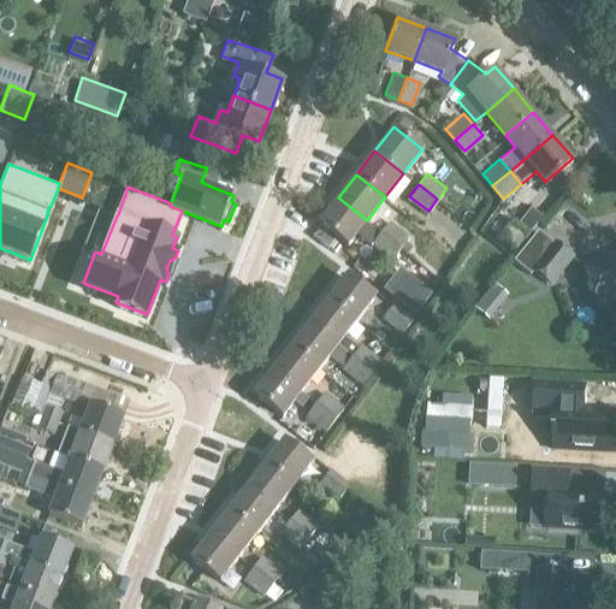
[(338,197),(320,222),(349,244),(359,231),(372,241),(380,230),(368,219),(367,220),(338,197)]
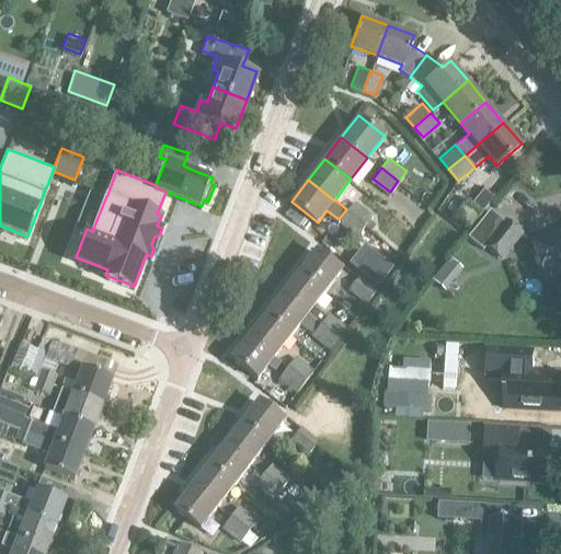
[(484,186),(470,203),(480,211),(494,194),(484,186)]
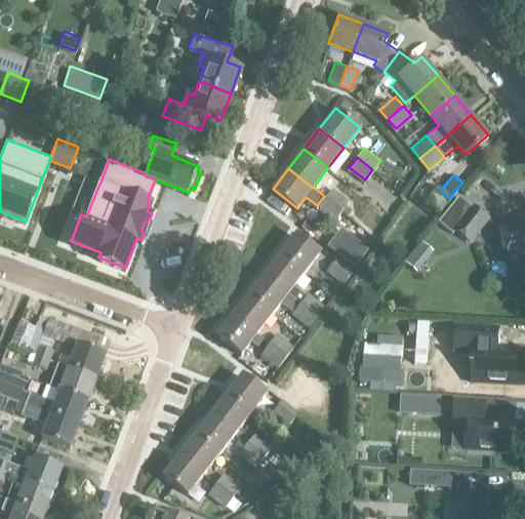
[(332,186),(324,196),(341,209),(350,199),(332,186)]
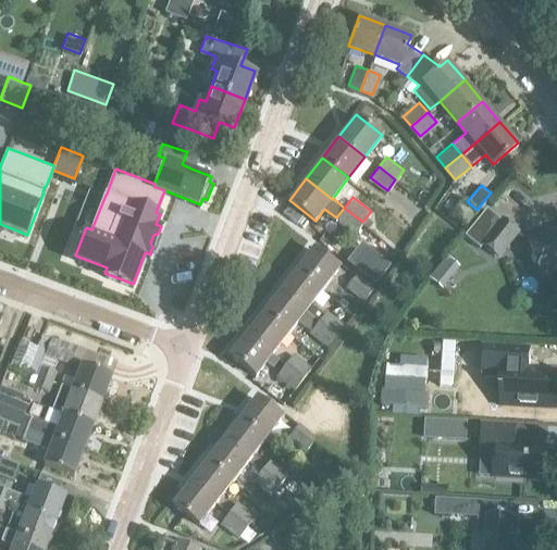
[(502,215),(487,204),(466,232),(481,245),(484,241),(482,239),(502,215)]
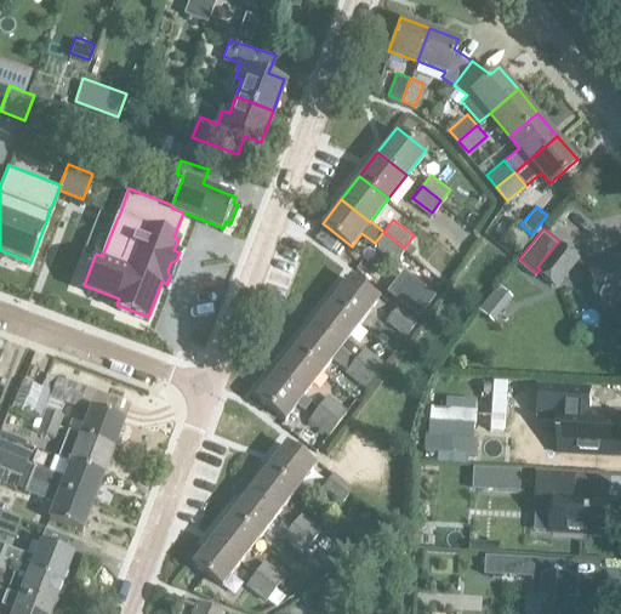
[(375,243),(374,244),(394,260),(404,248),(383,232),(375,243)]
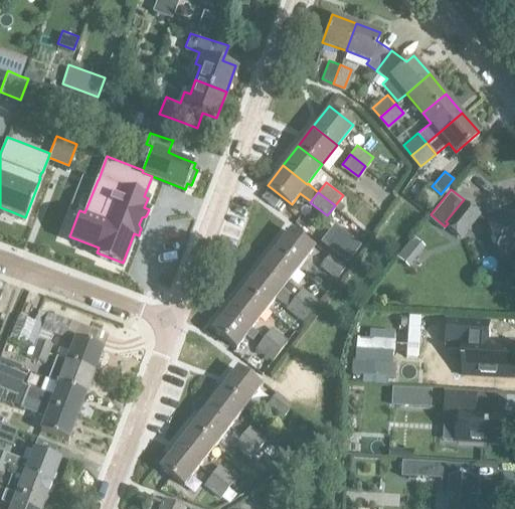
[(446,221),(448,223),(460,233),(478,211),(464,199),(446,221)]
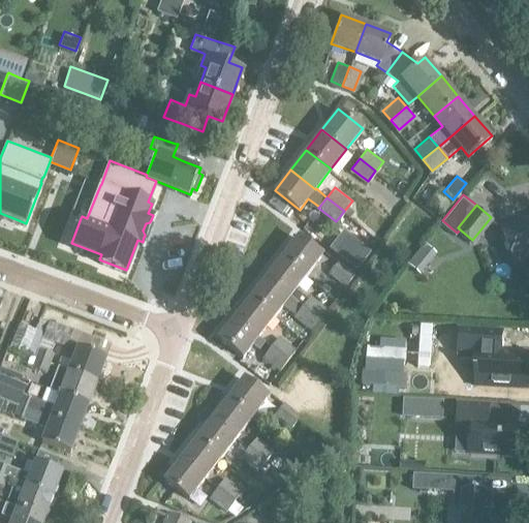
[(528,217),(502,227),(511,255),(528,249),(528,217)]
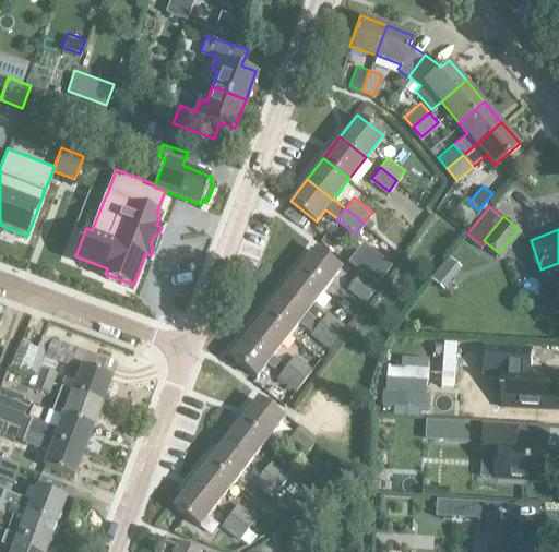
[(392,263),(363,240),(348,259),(378,282),(392,263)]
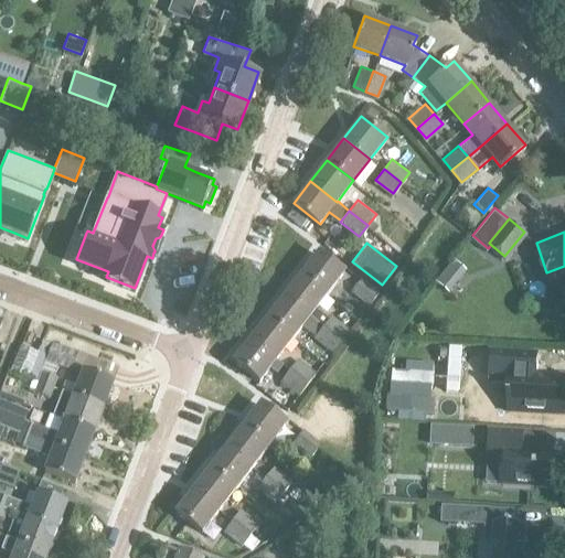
[(34,270),(38,256),(22,251),(19,266),(34,270)]
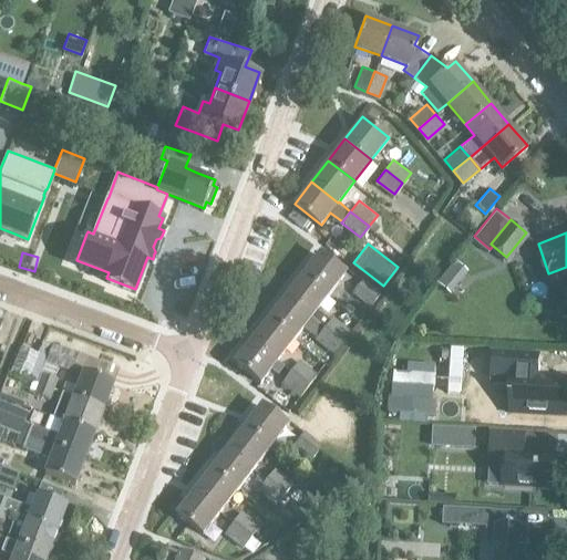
[(319,252),(302,273),(328,294),(346,272),(319,252)]
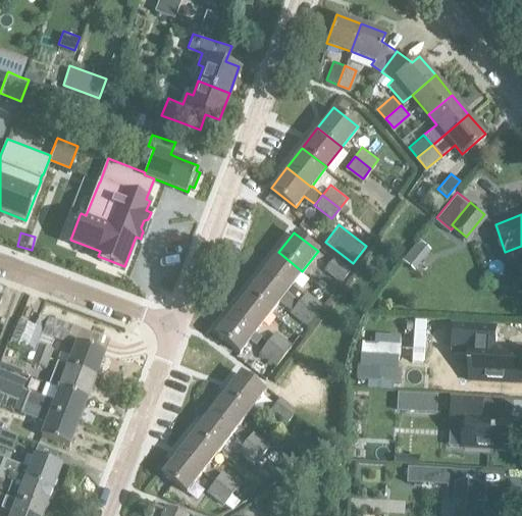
[(302,271),(278,252),(262,272),(298,300),(305,292),(293,282),(302,271)]
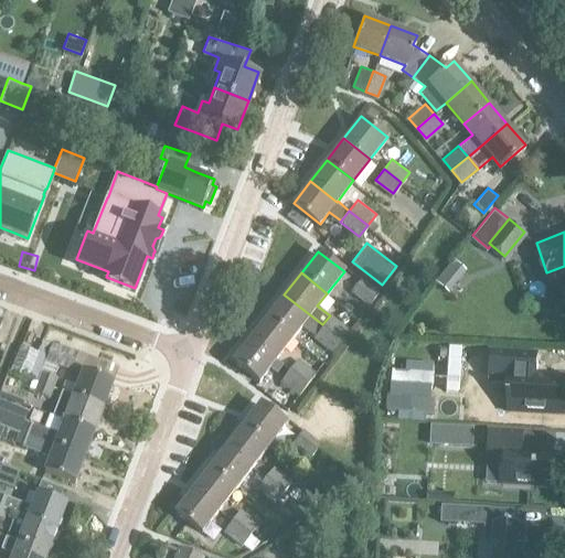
[(360,276),(354,282),(351,288),(370,302),(379,290),(360,276)]
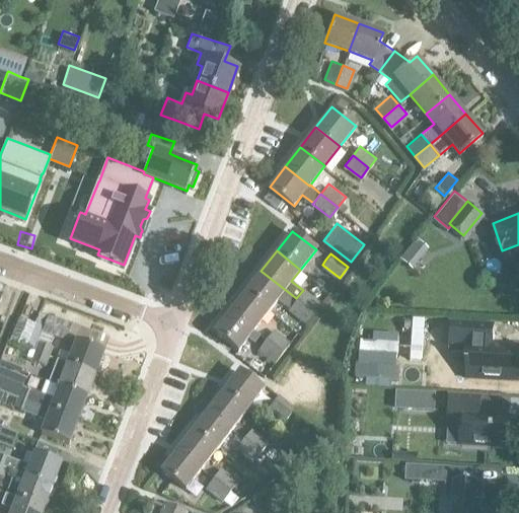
[(296,298),(261,271),(245,290),(270,309),(279,297),(290,306),(296,298)]
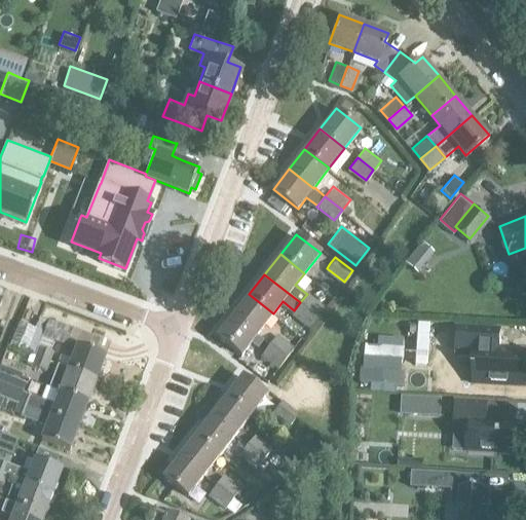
[(307,294),(300,302),(316,316),(324,305),(308,293),(307,294)]
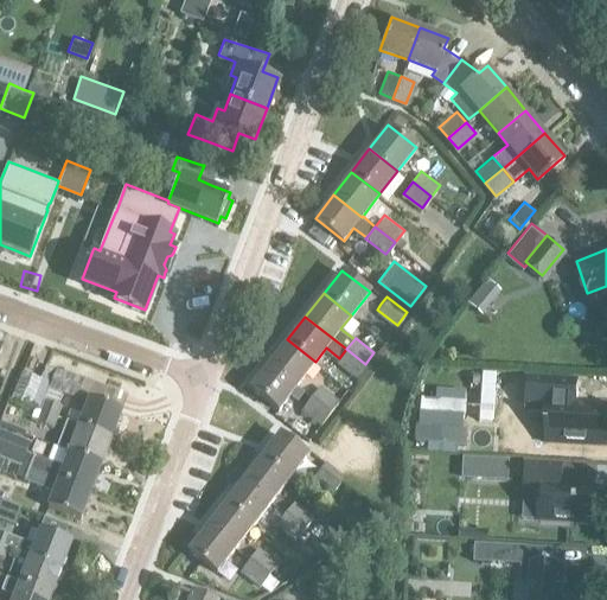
[(315,362),(287,339),(269,363),(296,384),(315,362)]
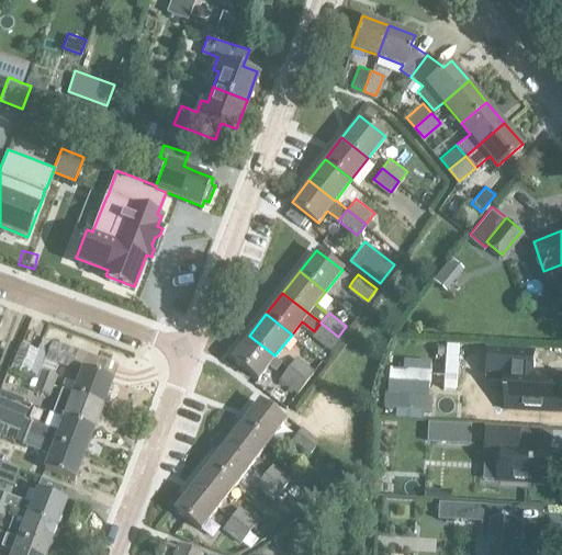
[(321,323),(314,331),(313,333),(330,347),(338,337),(321,323)]
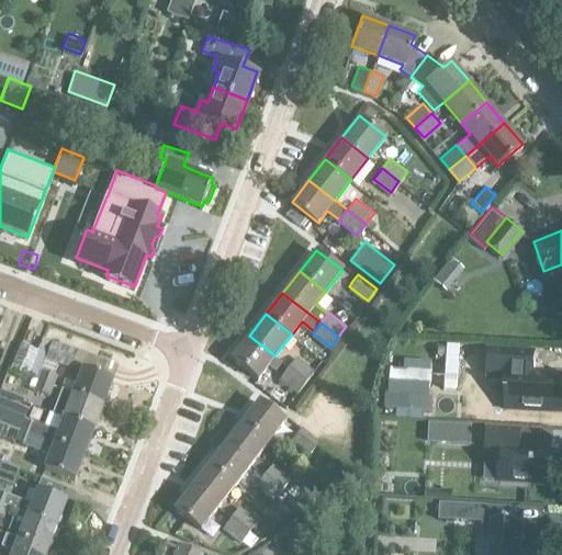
[(37,348),(36,352),(38,353),(45,355),(45,354),(52,338),(43,335),(37,348)]
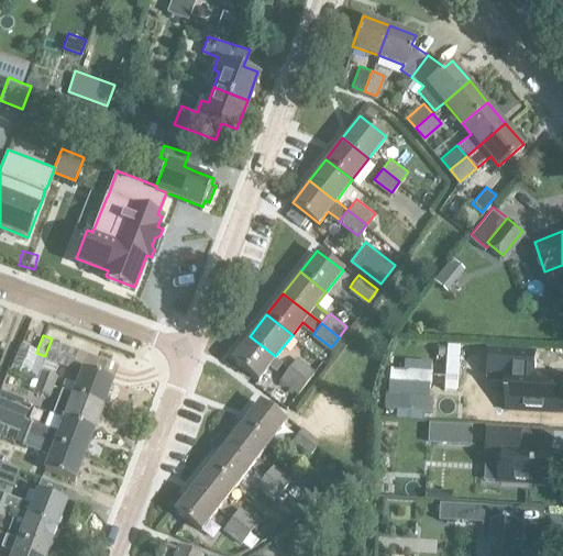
[(275,356),(250,336),(232,357),(258,378),(269,364),(276,369),(283,362),(275,356)]
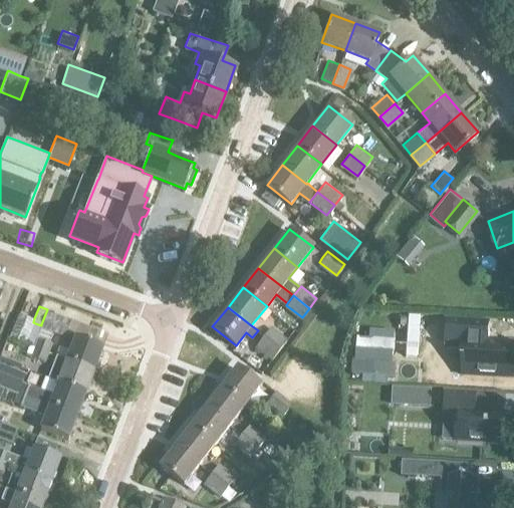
[(47,309),(41,324),(52,328),(65,333),(66,330),(70,317),(47,309)]
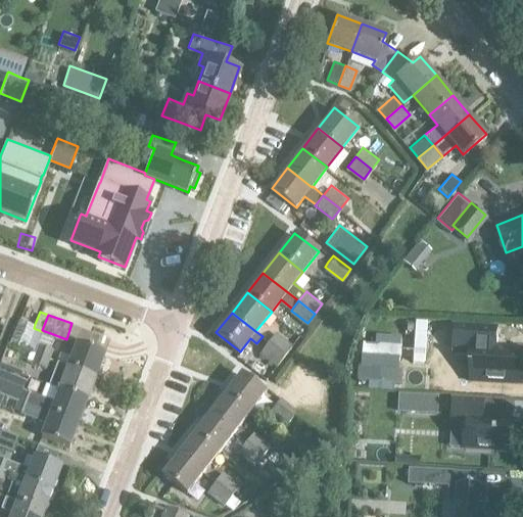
[(34,328),(35,324),(19,318),(10,341),(18,344),(26,347),(34,328)]
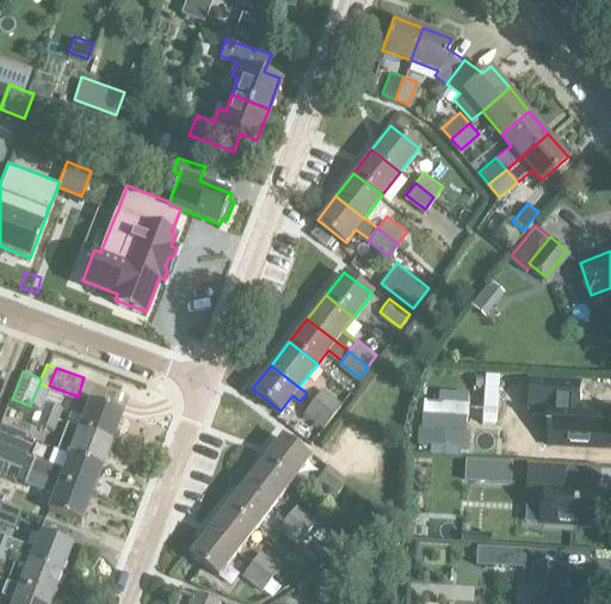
[(529,376),(528,399),(530,399),(532,399),(532,407),(551,408),(550,435),(549,439),(549,441),(610,444),(610,404),(581,402),(582,382),(582,380),(529,376)]
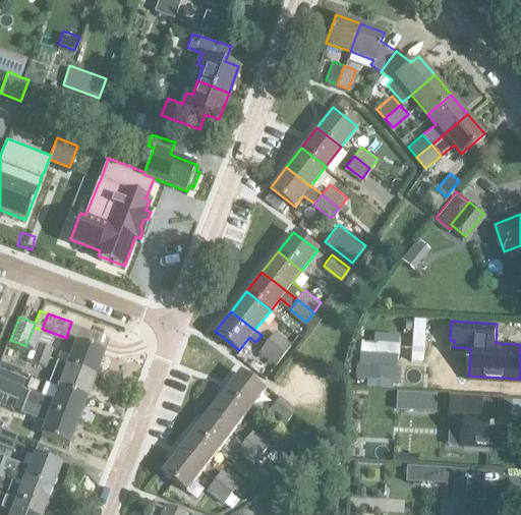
[(36,328),(34,327),(25,346),(36,349),(40,341),(38,340),(42,330),(36,328)]
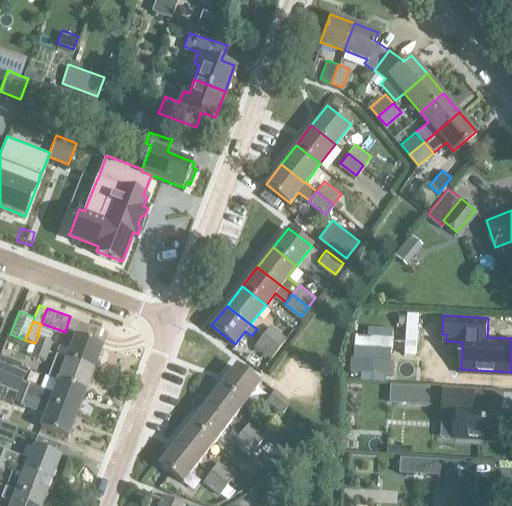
[(262,333),(278,345),(285,336),(269,323),(262,333)]
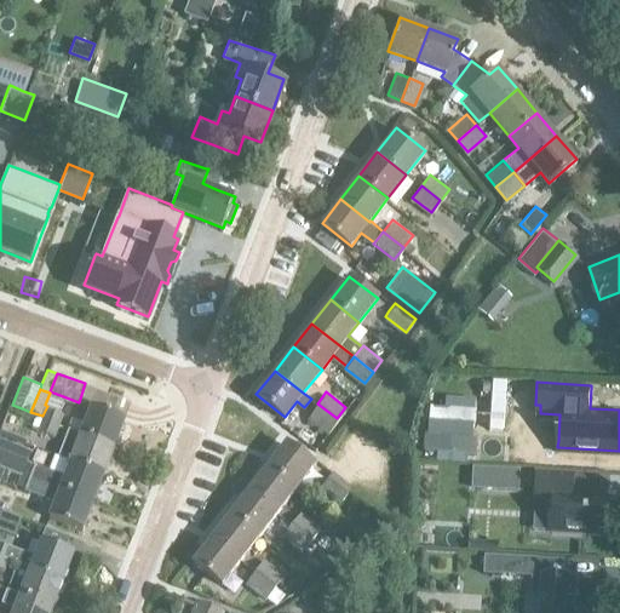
[(91,402),(80,430),(114,444),(125,414),(115,411),(91,402)]
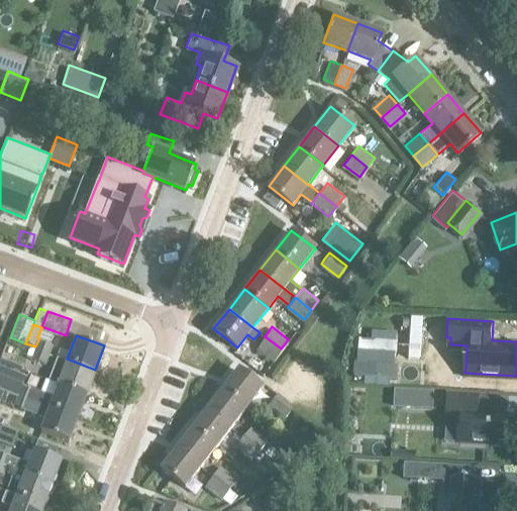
[(281,348),(265,336),(256,345),(273,359),(281,348)]
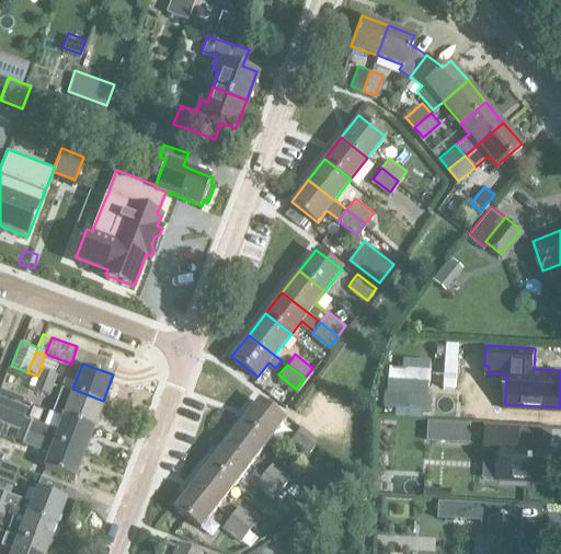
[(43,367),(38,376),(38,377),(53,381),(56,371),(53,370),(43,367)]
